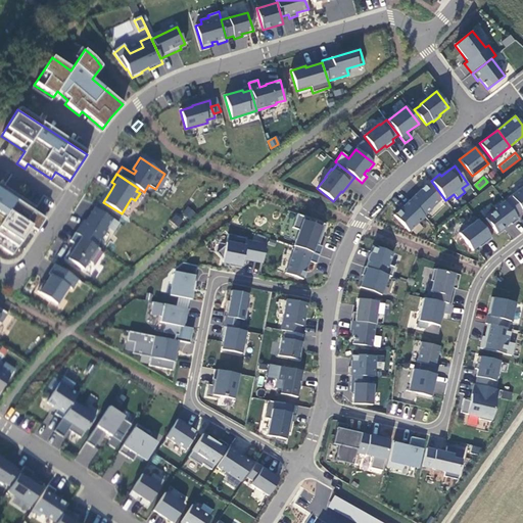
[(462,188),(465,192),(471,187),(468,184),(462,188)]
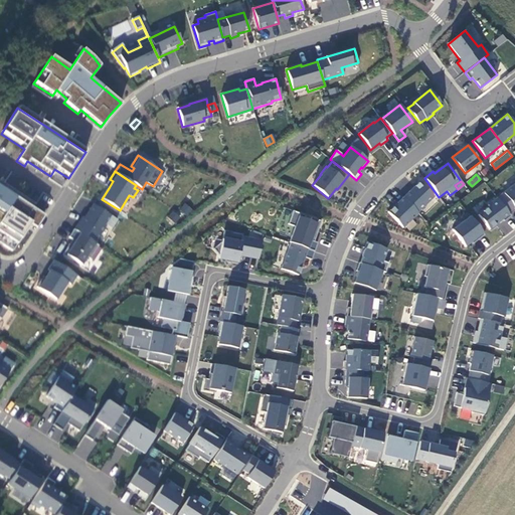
[(403,197),(417,212),(434,197),(419,182),(403,197)]
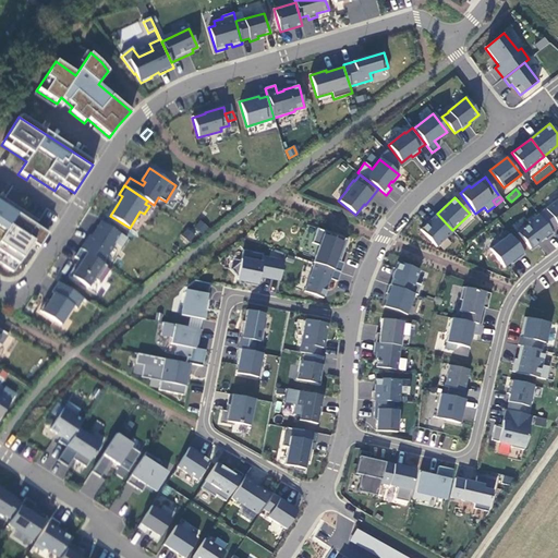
[(557,199),(538,215),(550,230),(557,225),(557,226),(557,199)]
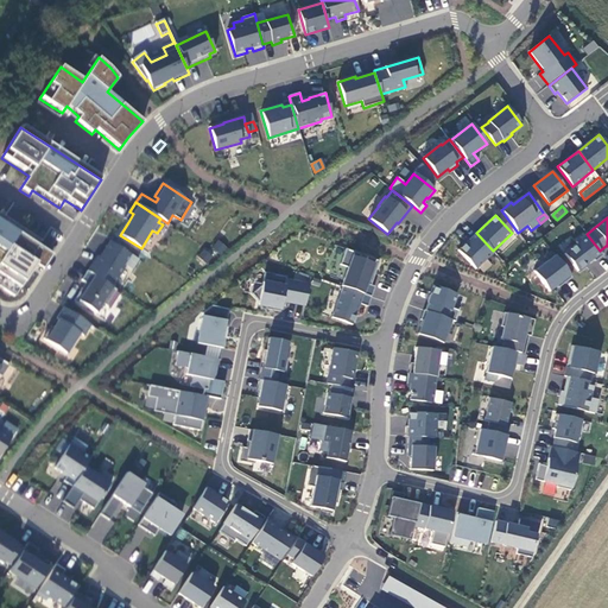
[(0,287),(13,297),(33,267),(40,272),(50,257),(0,222),(0,287)]
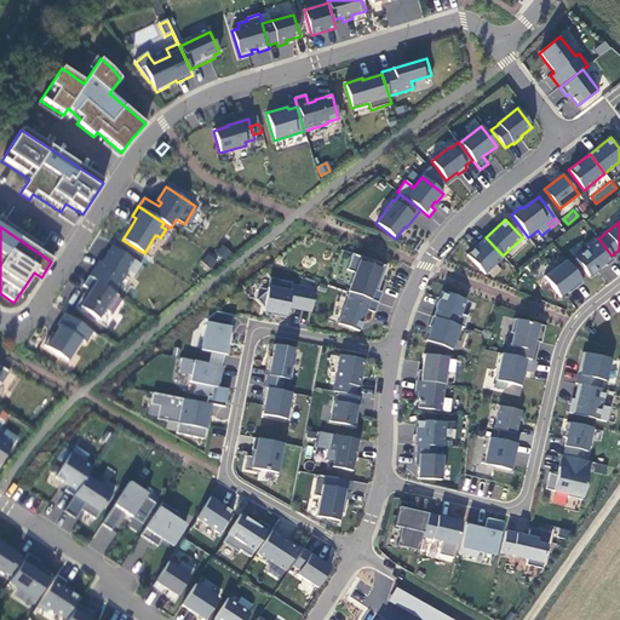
[(562,247),(574,236),(569,230),(557,241),(562,247)]
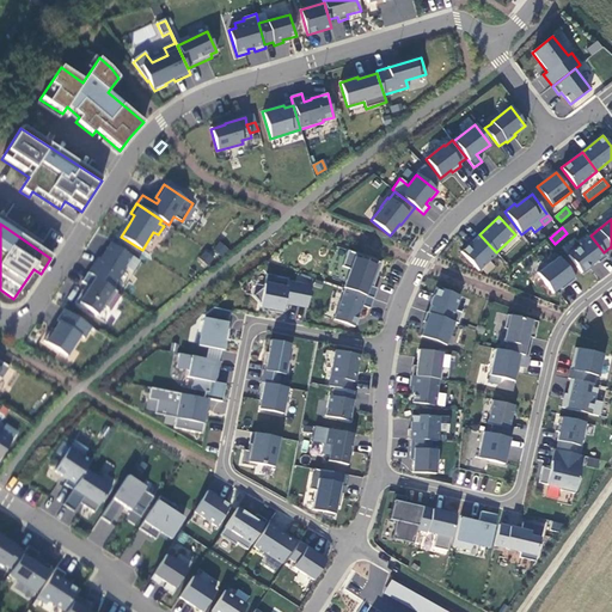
[(496,252),(479,234),(460,252),(478,271),(497,254),(496,252)]
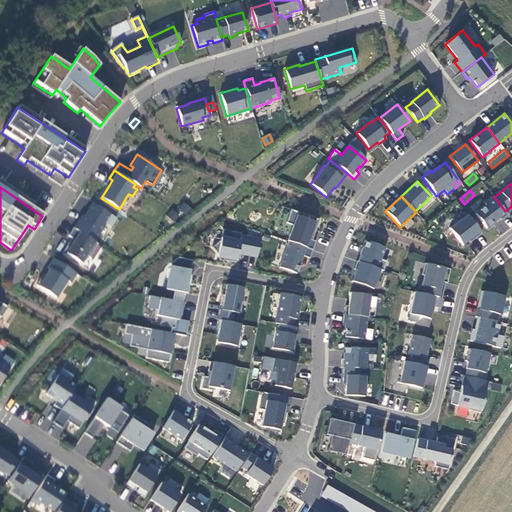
[(501,220),(508,215),(505,211),(494,197),(485,204),(486,205),(475,214),(486,228),(499,218),(501,220)]
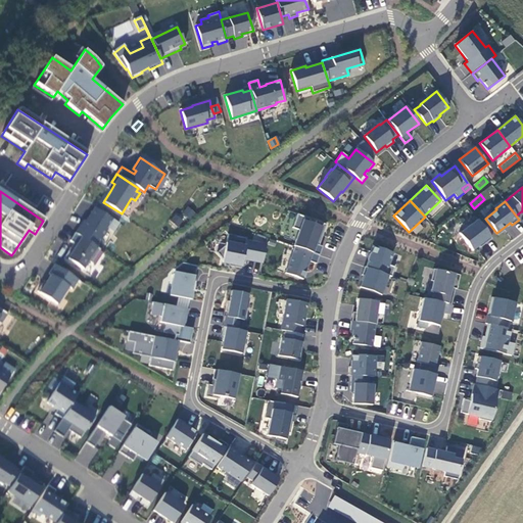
[(190,219),(196,212),(188,205),(182,212),(190,219)]
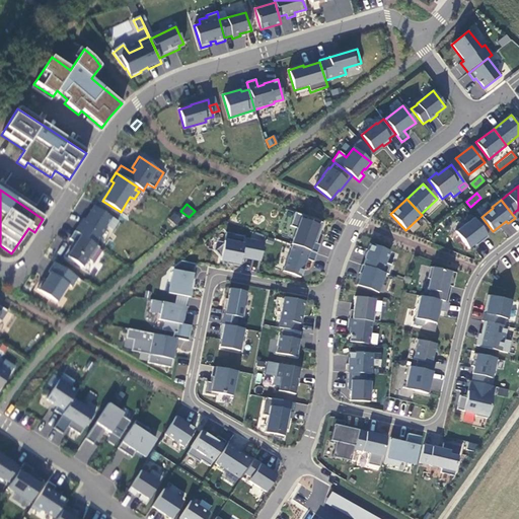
[(80,223),(74,231),(95,244),(107,227),(113,230),(118,221),(94,206),(83,224),(80,223)]
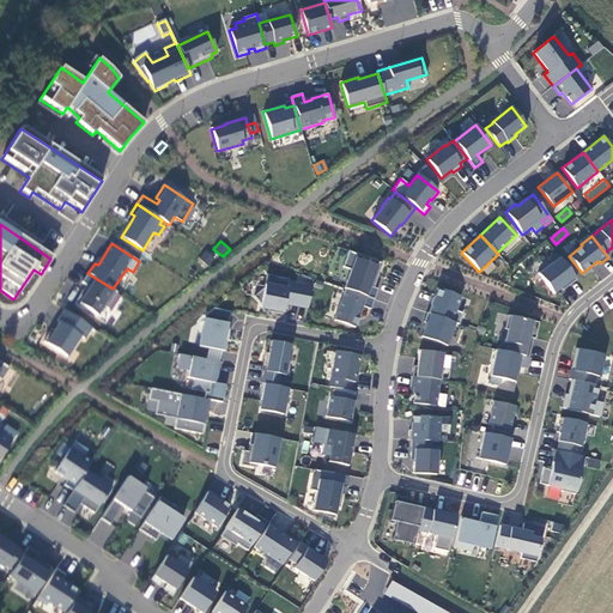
[(207,266),(214,259),(206,250),(199,258),(207,266)]
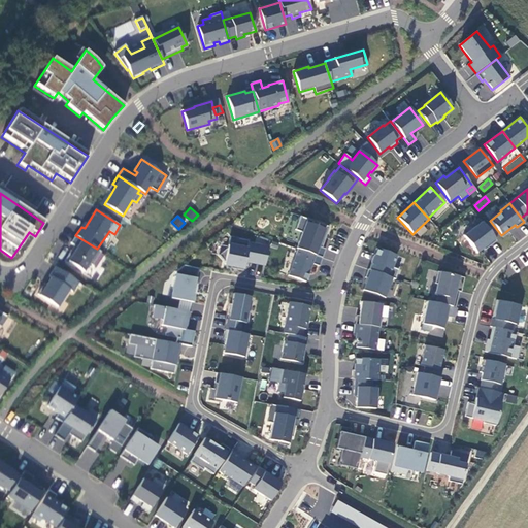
[(315,256),(322,259),(325,250),(322,249),(329,228),(319,224),(318,228),(311,225),(314,222),(300,217),(295,230),(302,233),(296,249),(297,250),(315,256)]
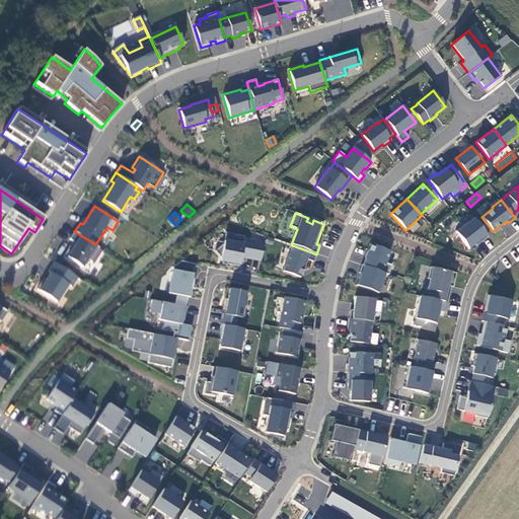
[(482,242),(488,237),(473,218),(455,231),(468,248),(474,244),(479,240),(482,242)]
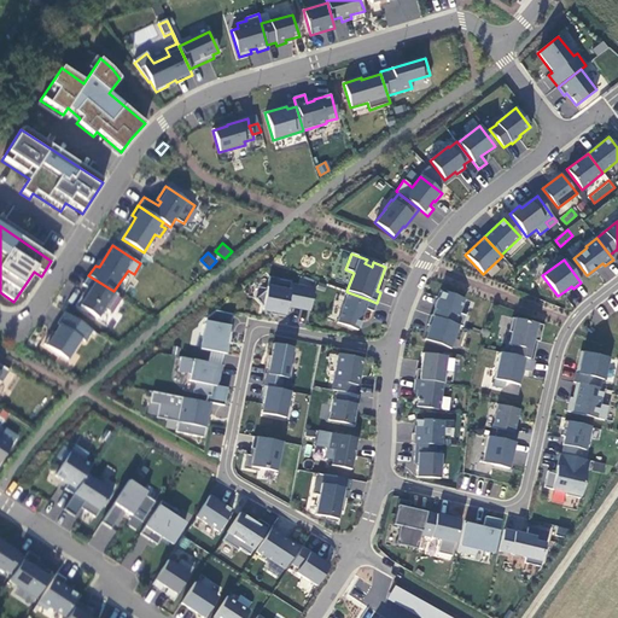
[(83,292),(75,305),(86,313),(87,310),(98,318),(104,308),(108,310),(118,295),(114,291),(88,275),(82,284),(87,287),(89,289),(86,295),(83,292)]
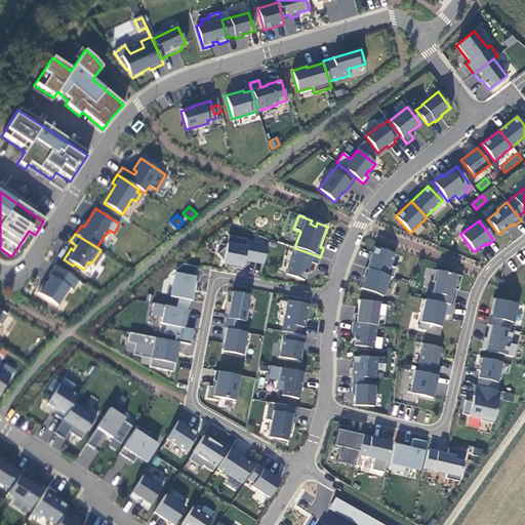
[(249,260),(264,264),(268,245),(247,241),(248,239),(229,235),(226,245),(217,252),(224,259),(223,261),(230,264),(230,266),(242,269),(244,258),(249,259),(249,260)]
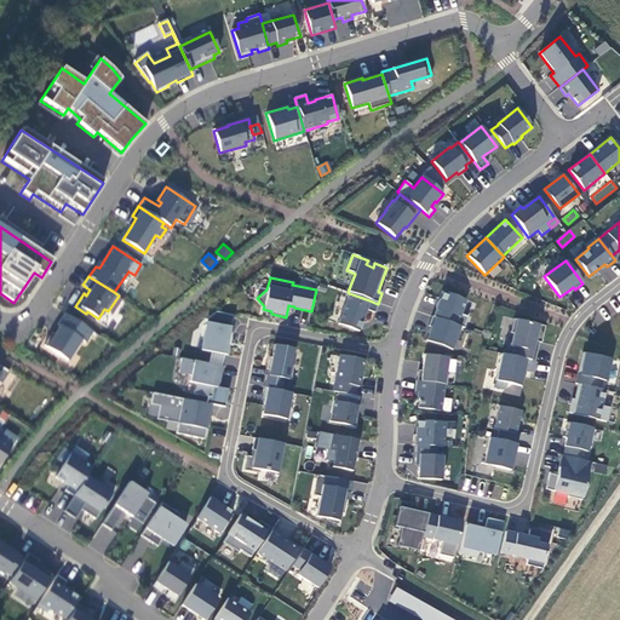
[(434,317),(460,327),(464,328),(468,317),(461,314),(466,300),(442,292),(434,317)]
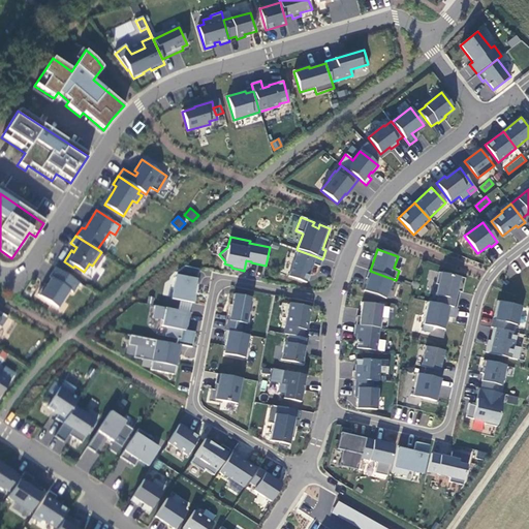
[(319,268),(322,259),(298,250),(288,277),(306,283),(312,265),(319,268)]
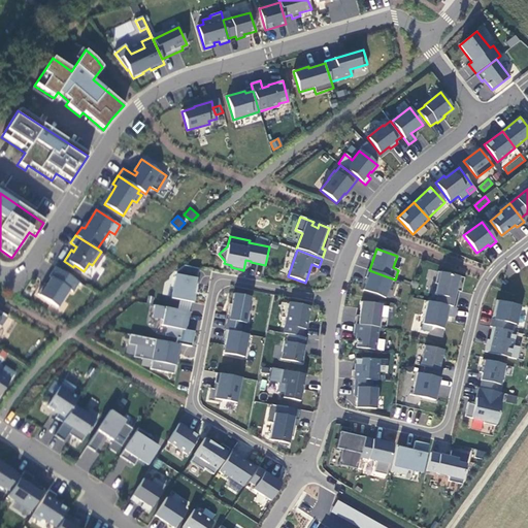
[(195,290),(199,268),(184,266),(176,272),(171,299),(192,303),(194,295),(193,294),(194,290),(195,290)]
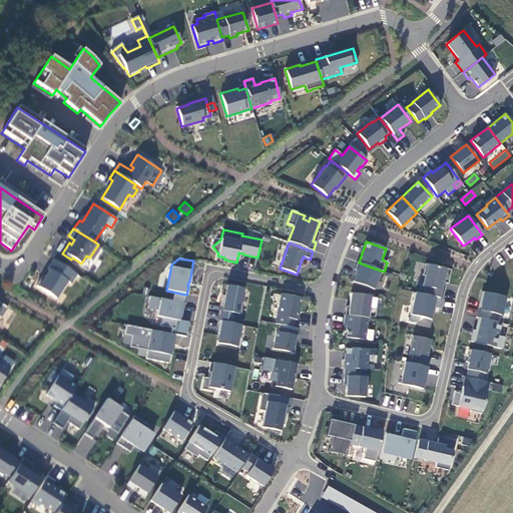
[(43,280),(41,278),(36,286),(55,299),(67,282),(70,284),(76,275),(53,260),(47,269),(49,270),(45,277),(43,280)]
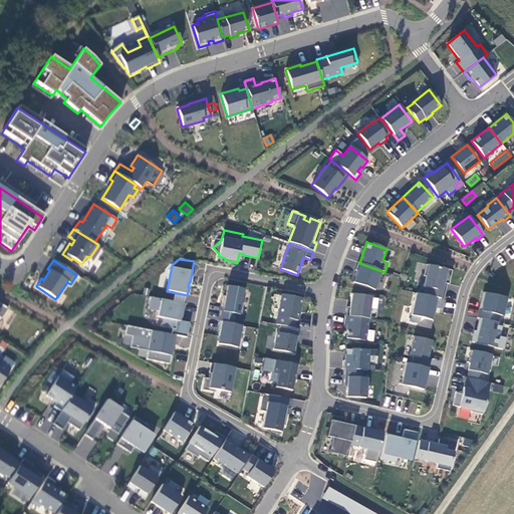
[(374,290),(381,271),(359,263),(358,262),(355,270),(357,271),(353,283),(374,290)]
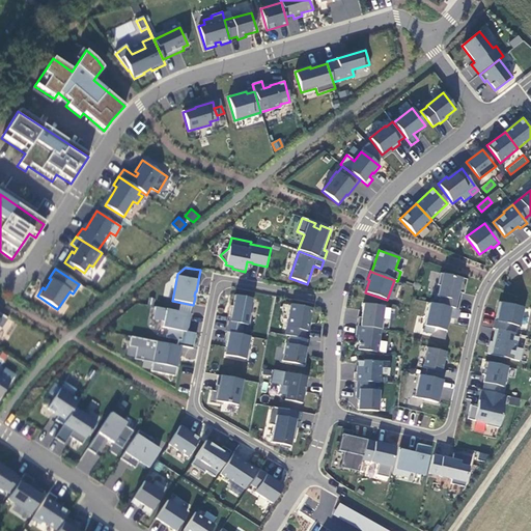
[(438,305),(457,309),(459,301),(456,300),(457,292),(464,294),(467,279),(440,273),(437,285),(440,286),(437,297),(440,297),(438,305)]
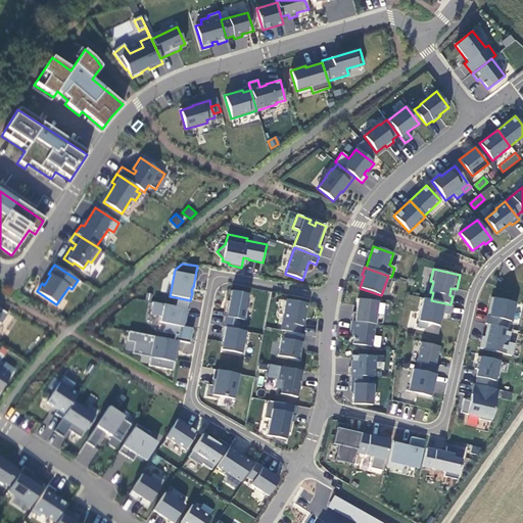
[(225,317),(223,327),(238,330),(240,320),(245,321),(247,308),(245,308),(248,294),(231,291),(229,301),(227,301),(225,312),(227,312),(226,317),(225,317)]
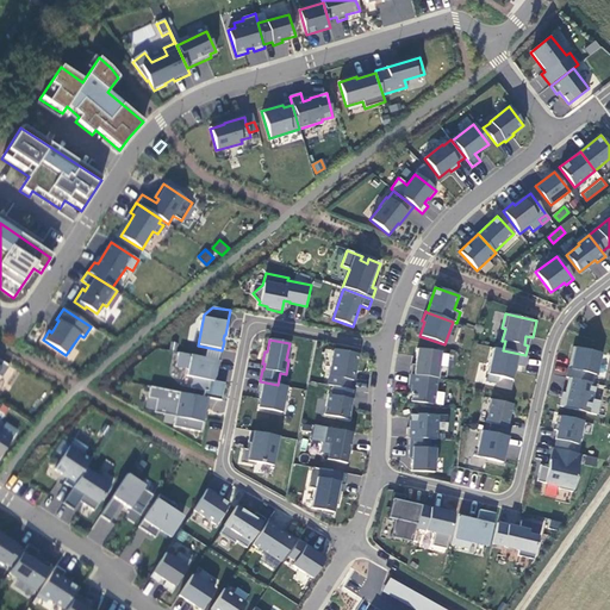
[(573,347),(566,378),(568,378),(590,383),(591,374),(596,375),(601,354),(573,347)]
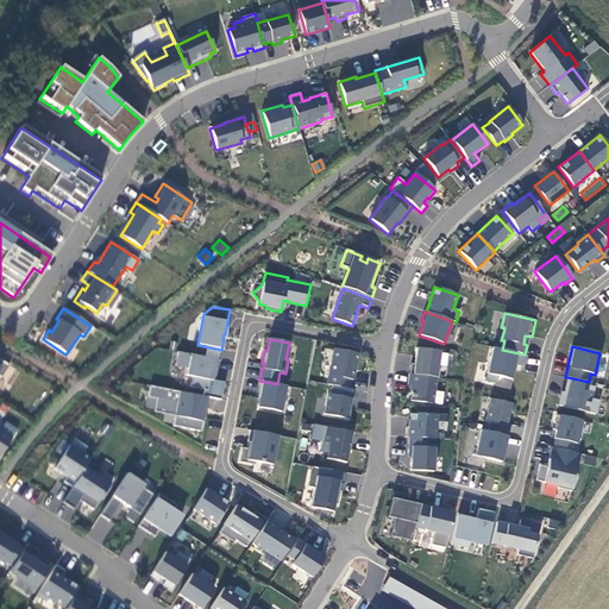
[(525,355),(502,350),(493,347),(484,381),(496,383),(497,376),(510,380),(514,364),(523,366),(526,356),(525,355)]
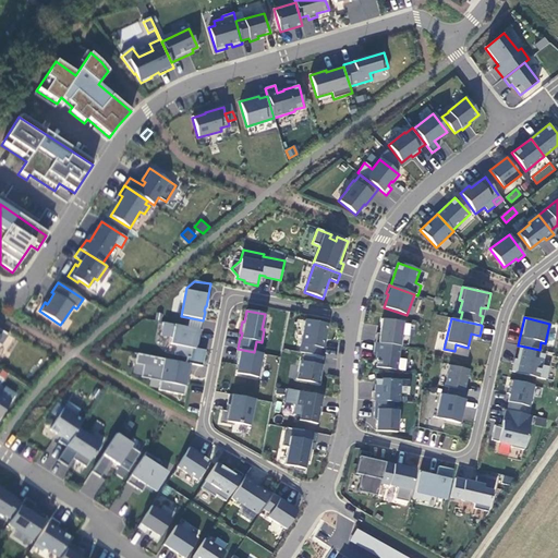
[(306,319),(300,352),(302,353),(318,356),(320,348),(323,349),(328,324),(306,319)]
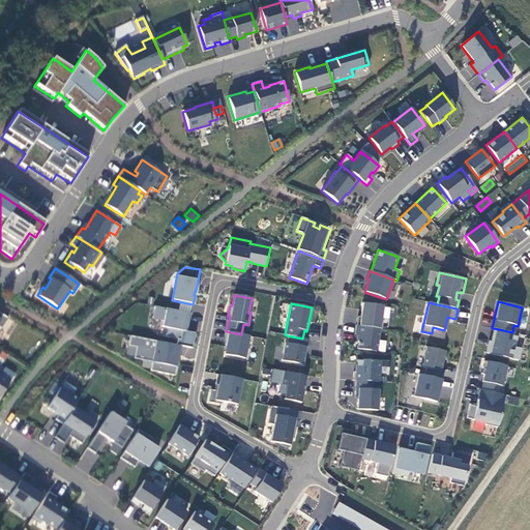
[(357,317),(356,326),(379,329),(382,329),(383,320),(381,320),(383,305),(362,303),(360,317),(357,317)]
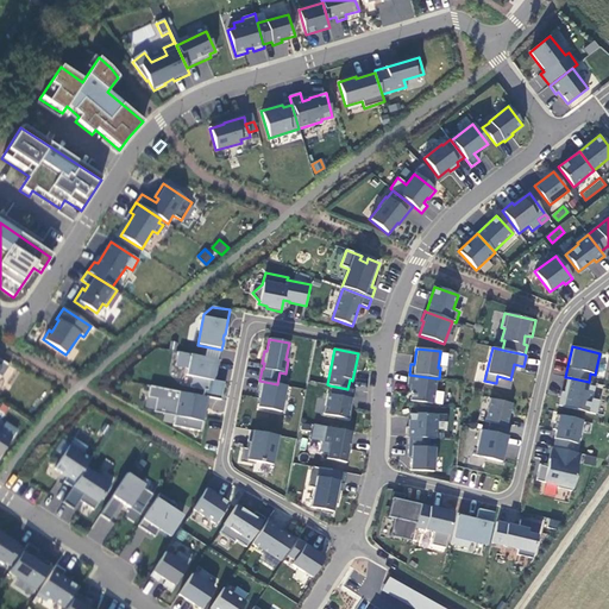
[(208,397),(221,400),(224,382),(214,381),(213,381),(214,370),(217,370),(219,360),(177,352),(175,366),(187,369),(186,376),(193,377),(190,388),(203,390),(202,396),(208,397)]
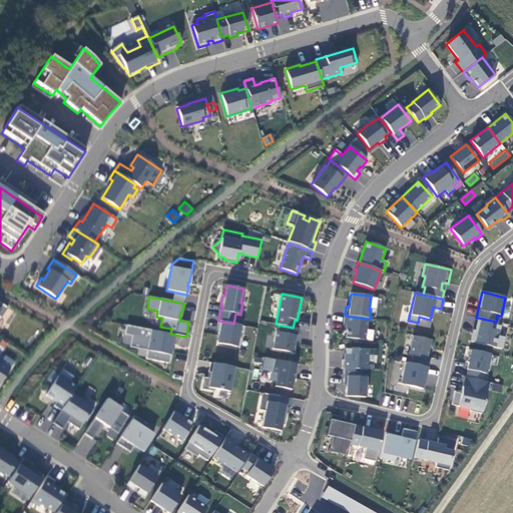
[(347,325),(346,338),(365,340),(367,319),(345,316),(344,324),(347,325)]
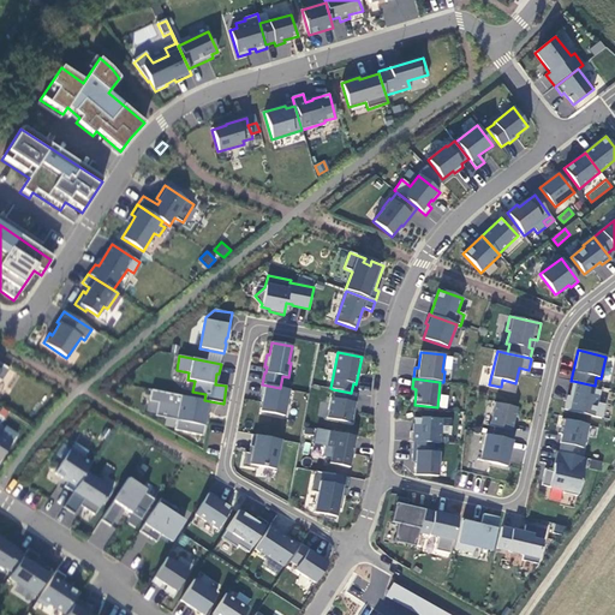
[(595,386),(573,381),(569,396),(567,396),(563,410),(601,418),(604,405),(596,402),(599,387),(595,386)]
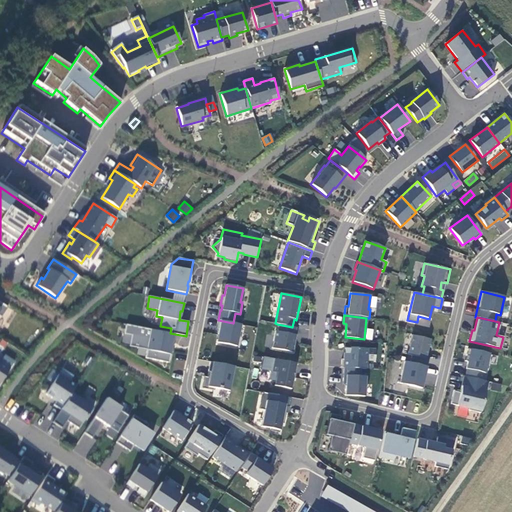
[(233,323),(218,320),(216,328),(219,329),(216,342),(237,346),(241,324),(233,323)]
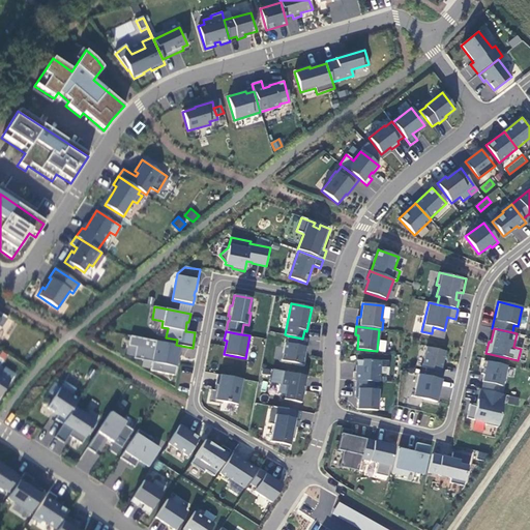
[(302,339),(287,335),(285,343),(283,343),(278,359),(302,364),(306,347),(305,347),(306,340),(302,339)]
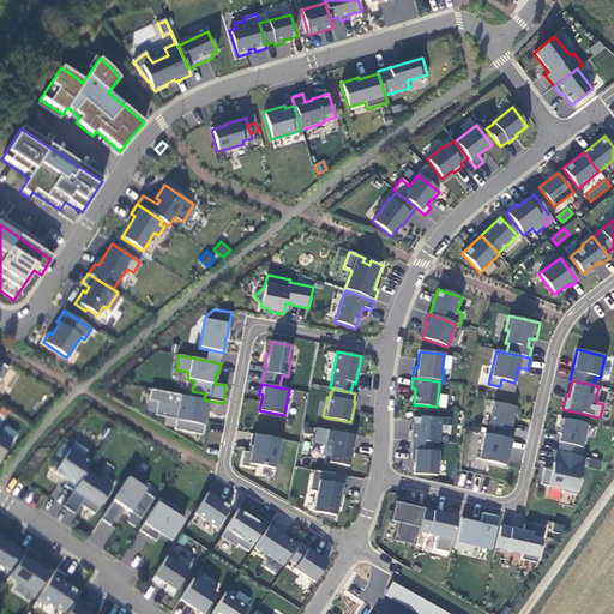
[(209,402),(210,401),(204,399),(151,390),(149,401),(157,402),(155,415),(176,420),(174,429),(203,435),(209,402)]
